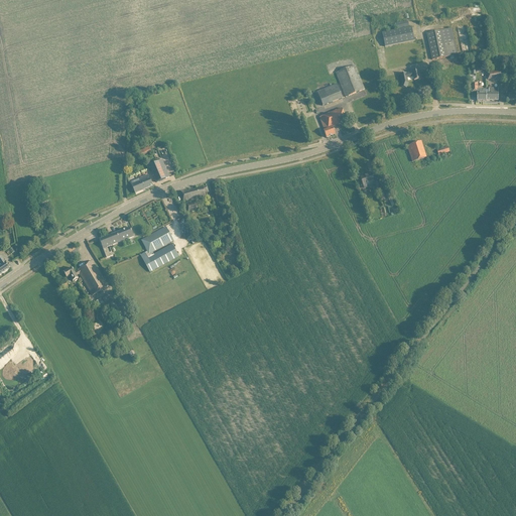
[(396,30),(382,33),(385,47),(415,41),(412,27),(409,27),(408,21),(395,24),(396,30)]
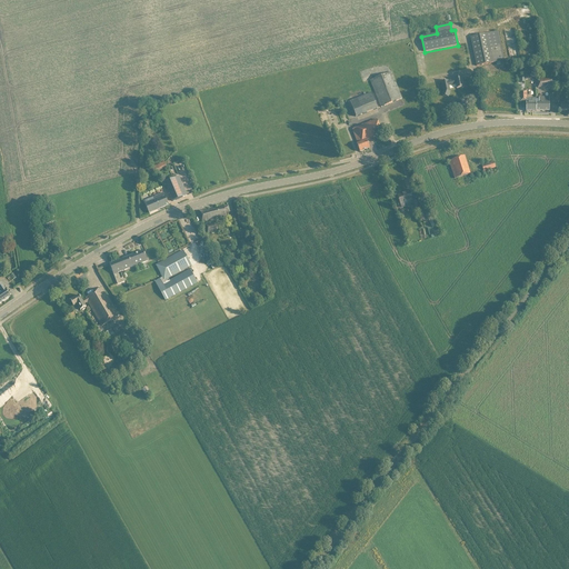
[(505,61),(499,31),(470,37),(477,67),(497,62),(499,62),(505,61)]
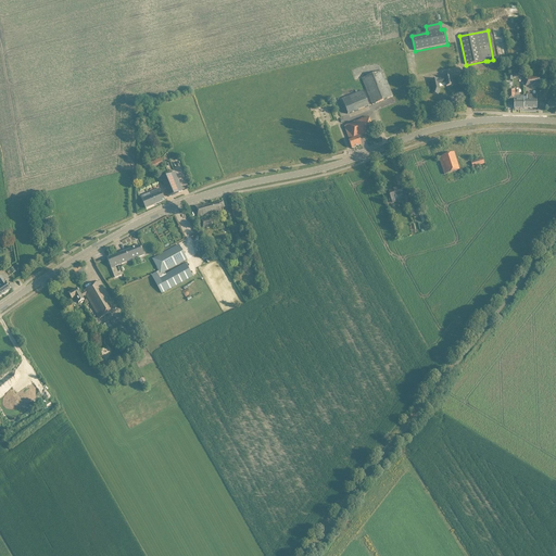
[(506,53),(505,37),(496,37),(496,53),(506,53)]
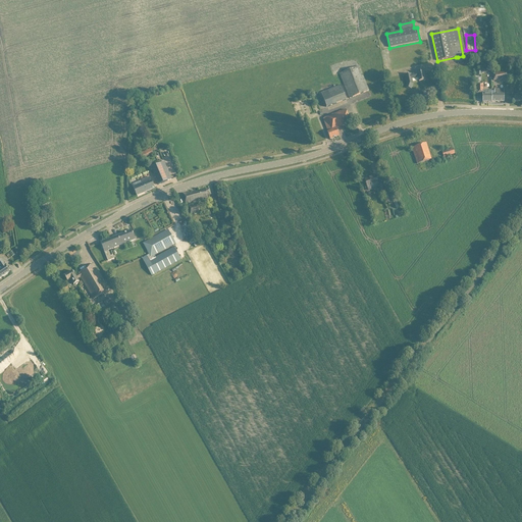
[(350,99),(369,91),(359,66),(340,74),(350,99)]
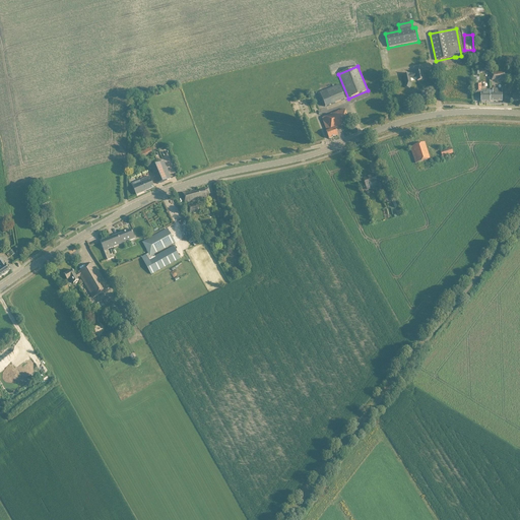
[(507,78),(506,70),(491,72),(492,80),(507,78)]
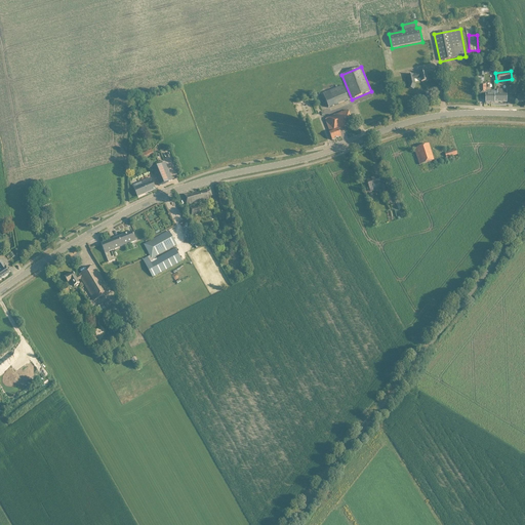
[(427,76),(427,73),(413,75),(413,74),(407,76),(409,84),(408,88),(413,90),(415,85),(414,80),(420,78),(421,82),(428,81),(427,76)]
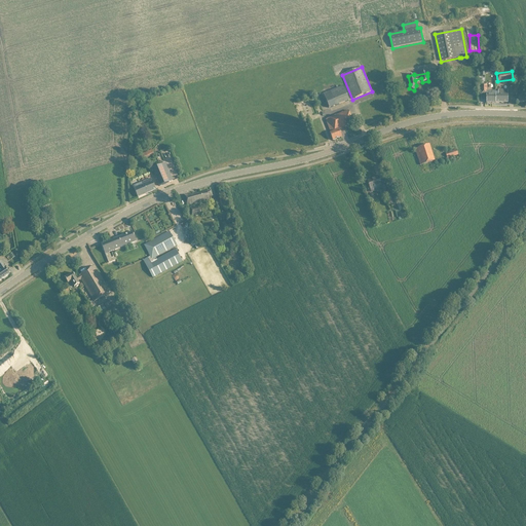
[(486,84),(480,84),(480,88),(480,94),(487,94),(487,95),(486,95),(486,103),(495,103),(495,95),(495,91),(487,91),(487,88),(486,84)]
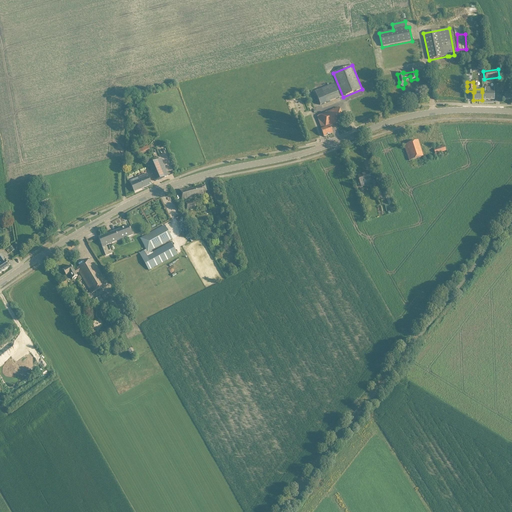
[(321,105),(340,98),(334,83),(329,85),(328,83),(327,84),(328,86),(315,91),(321,105)]
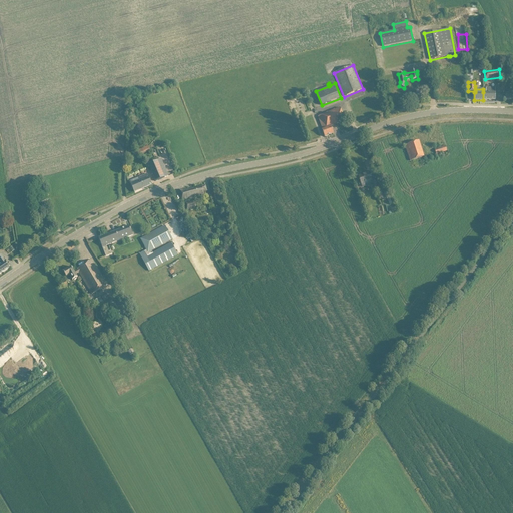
[(486,92),(483,92),(483,100),(495,100),(495,88),(486,88),(486,92)]
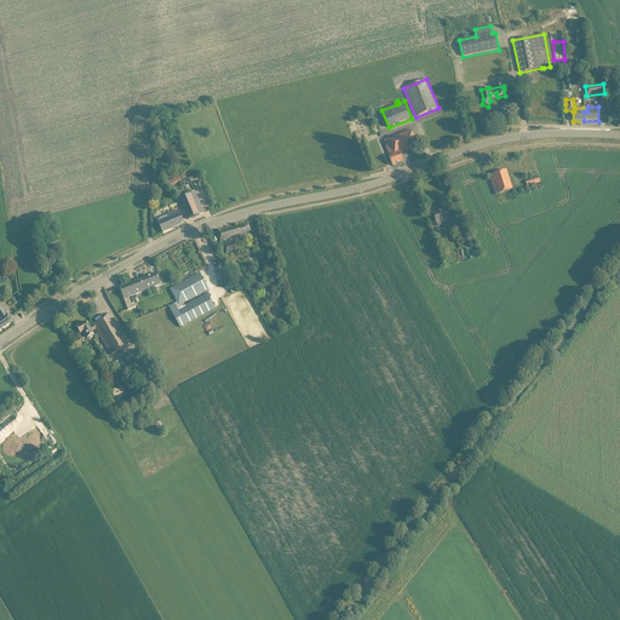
[(390,156),(389,156),(392,166),(403,161),(400,153),(417,147),(411,131),(384,141),(390,156)]
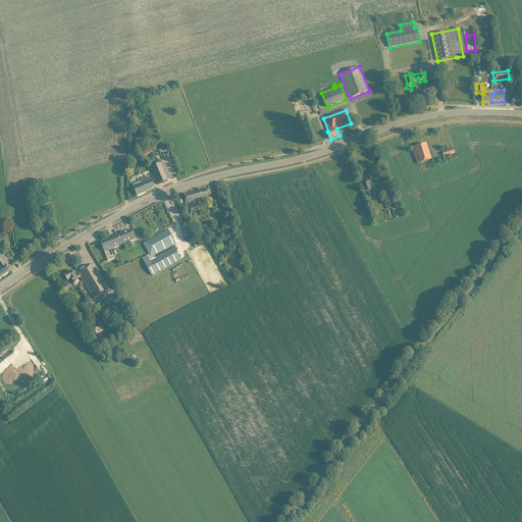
[(421,145),(412,148),(417,165),(427,161),(421,145)]
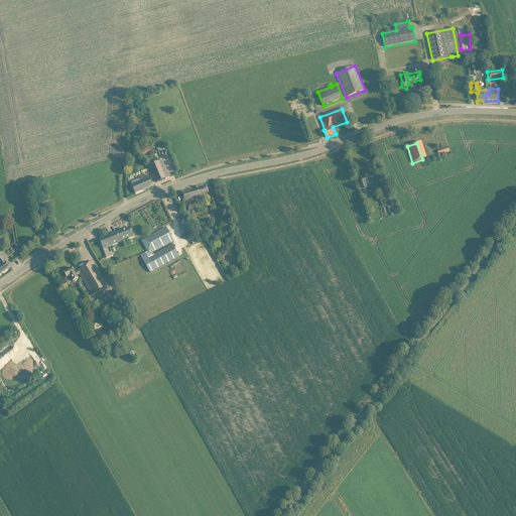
[(149,147),(134,153),(135,155),(136,158),(142,156),(151,152),(149,147)]
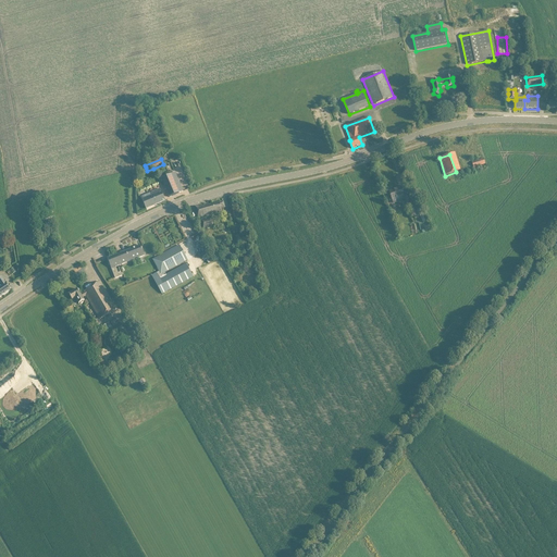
[(483,159),(472,162),(473,168),(485,164),(483,159)]
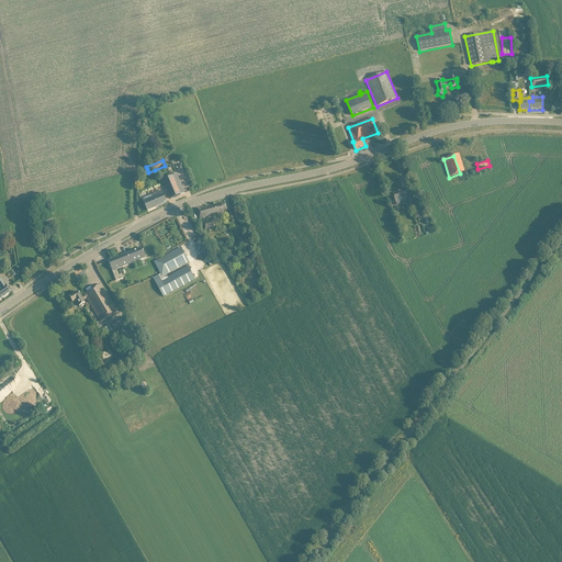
[(163,180),(164,182),(170,199),(184,193),(177,175),(163,180)]
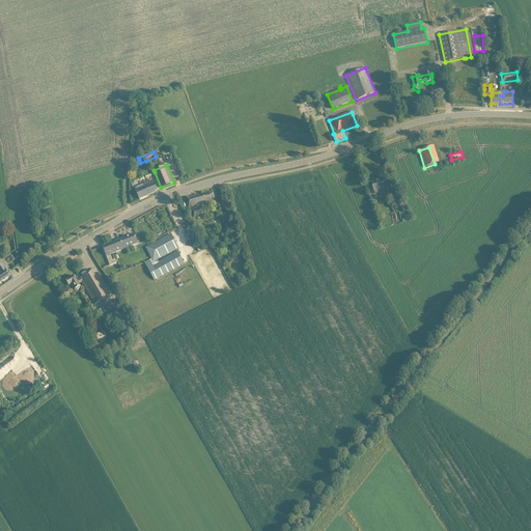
[(383,179),(371,184),(372,187),(371,187),(372,188),(372,189),(373,188),(374,191),(382,189),(383,192),(386,190),(389,197),(393,196),(391,191),(389,186),(386,188),(383,179)]
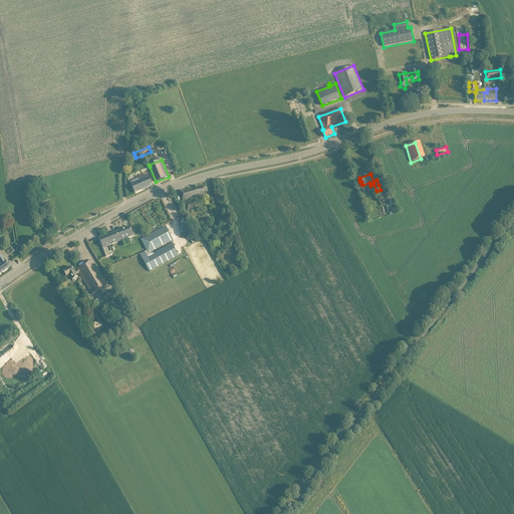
[(132,185),(135,194),(153,186),(148,175),(140,179),(141,181),(132,185)]
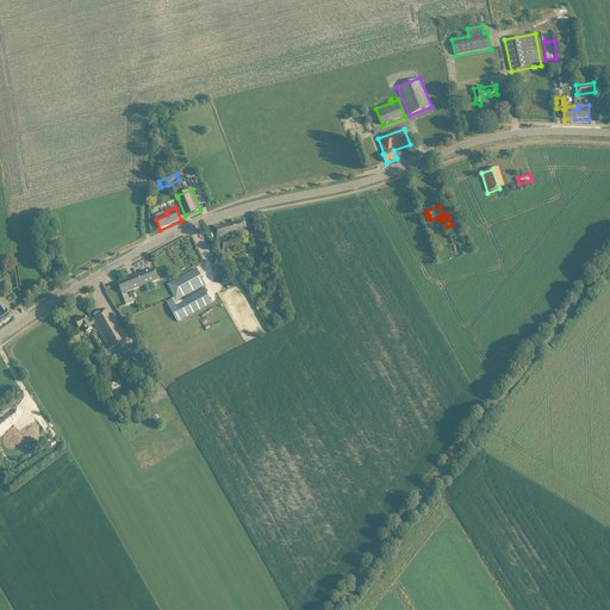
[(242,229),(247,228),(244,222),(225,225),(225,224),(213,226),(215,232),(216,237),(219,237),(219,238),(226,237),(226,235),(243,231),(242,229)]
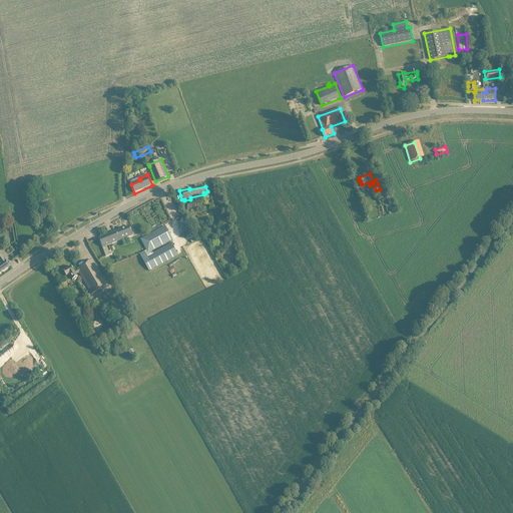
[(383,189),(382,189),(386,198),(390,205),(394,203),(390,196),(386,187),(384,188),(383,189)]
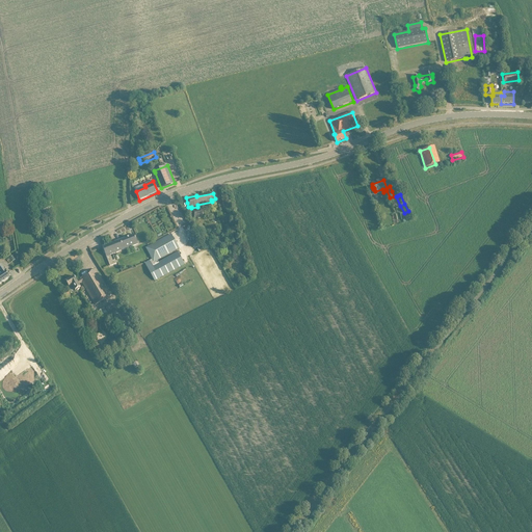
[(47,205),(35,211),(40,218),(51,212),(47,205)]
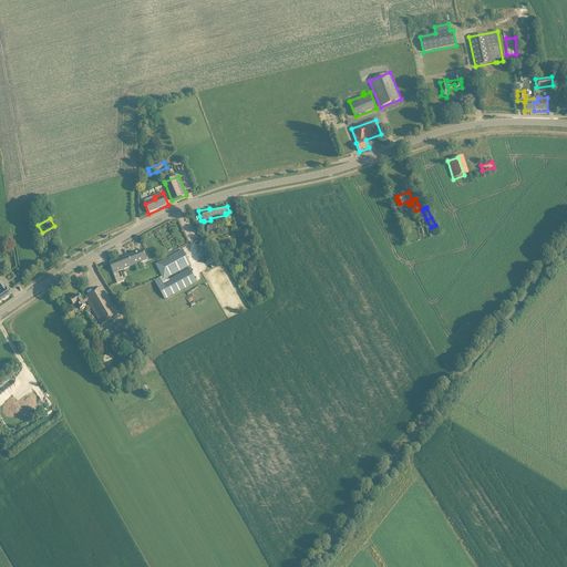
[(205,225),(207,233),(217,229),(215,223),(205,225)]
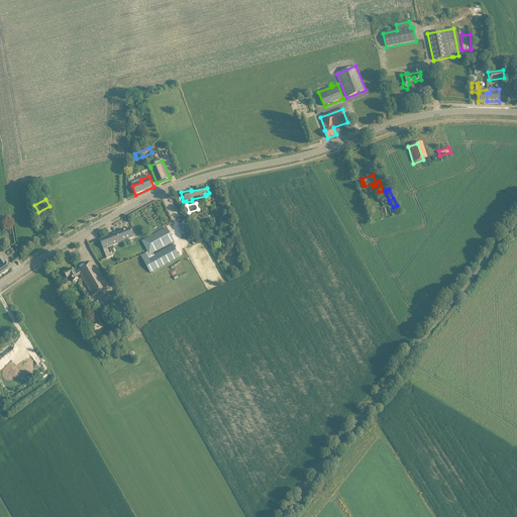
[(100,240),(107,259),(113,256),(112,252),(110,253),(107,247),(134,237),(130,228),(100,240)]
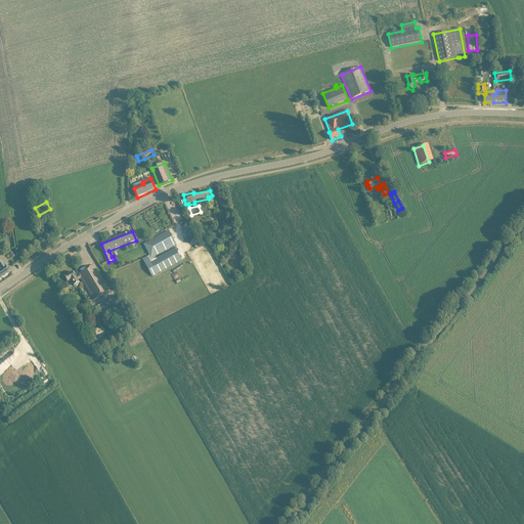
[(151,261),(150,258),(176,244),(169,231),(143,246),(149,256),(142,260),(153,277),(167,269),(181,261),(182,260),(175,248),(151,261)]
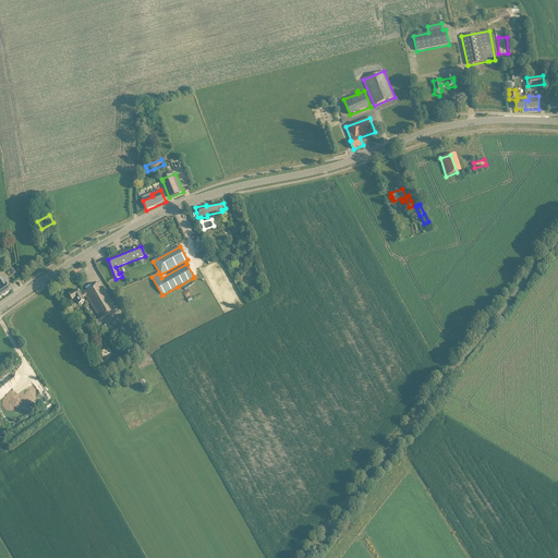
[(0,296),(10,291),(8,288),(10,287),(9,284),(7,286),(1,278),(0,277),(0,286),(0,287),(0,296)]
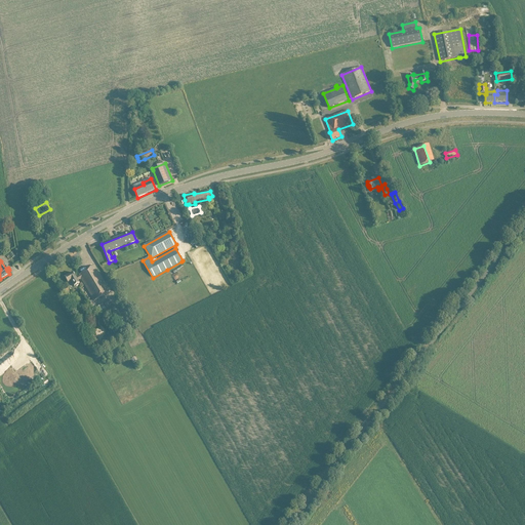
[(81,279),(94,301),(110,292),(94,266),(79,275),(79,276),(76,278),(73,273),(65,278),(69,284),(72,282),(74,287),(80,283),(78,281),(81,279)]
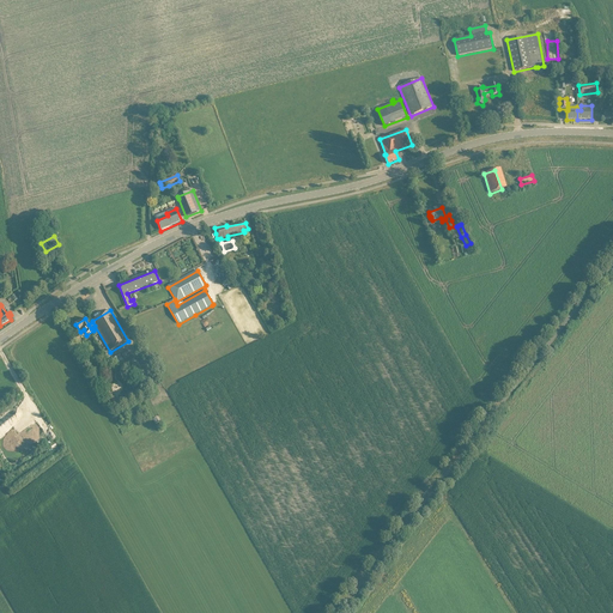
[(74,346),(83,341),(78,335),(71,340),(74,346)]
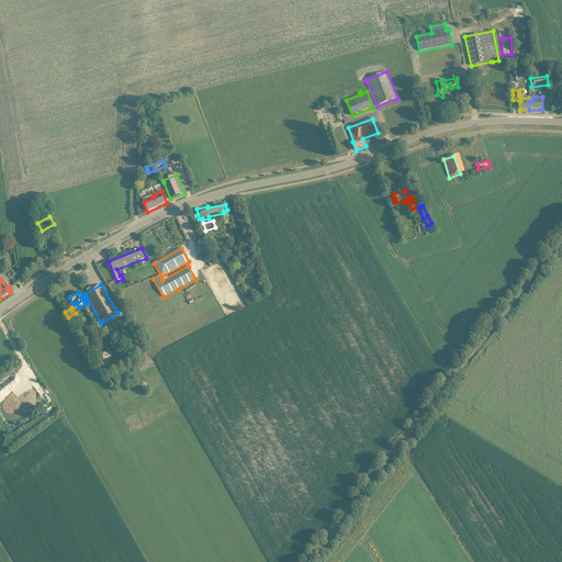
[(115,334),(110,325),(104,328),(110,337),(115,334)]
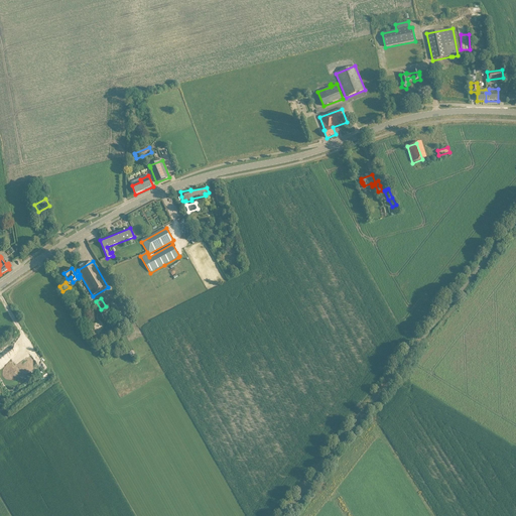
[(14,339),(0,349),(0,368),(23,350),(14,339)]
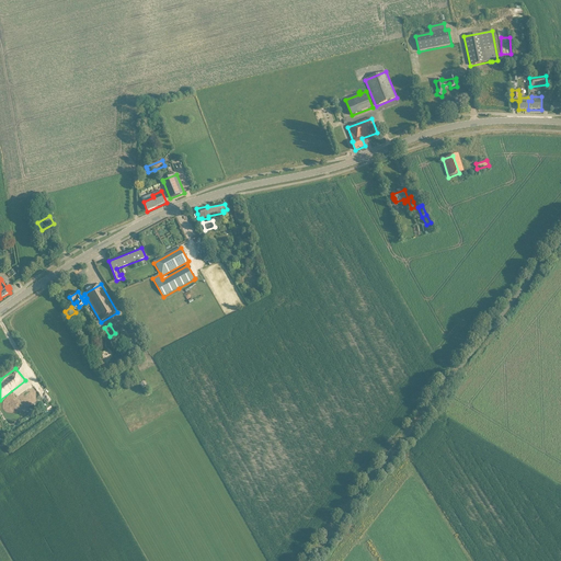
[(0,434),(13,424),(15,426),(47,400),(45,398),(42,400),(32,388),(12,404),(10,401),(7,404),(9,407),(0,413),(0,434)]
